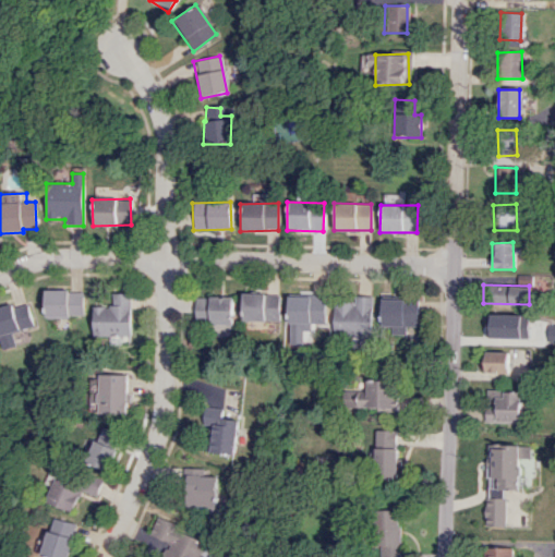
[(81,291),(43,291),(43,317),(80,317),(81,291)]
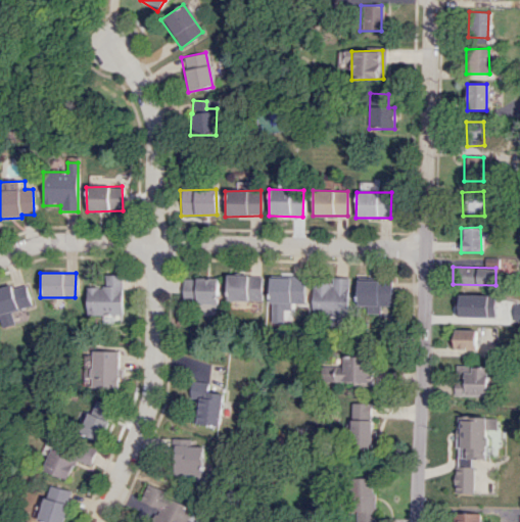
[(120,276),(102,275),(102,287),(85,287),(84,316),(100,316),(99,324),(110,324),(110,315),(120,315),(120,276)]
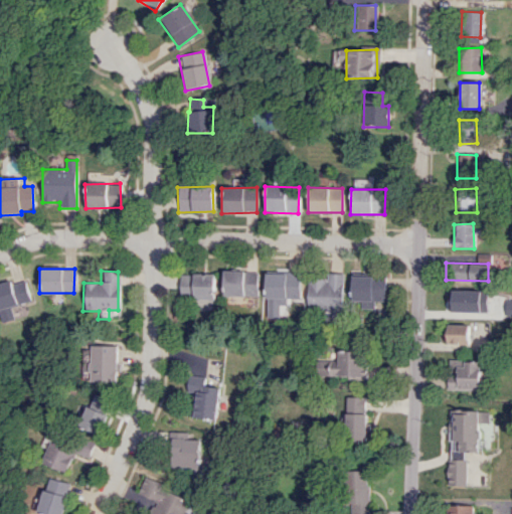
[(220,271),(220,296),(254,297),(254,272),(220,271)]
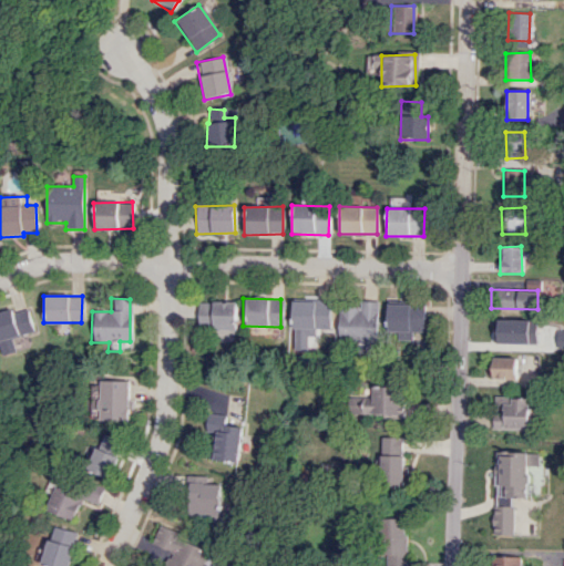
[(327,330),(328,301),(290,299),(289,329),(327,330)]
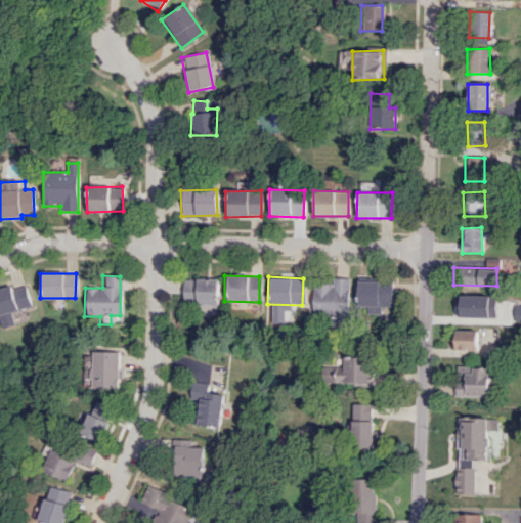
[(215,279),(180,279),(179,304),(215,304),(215,279)]
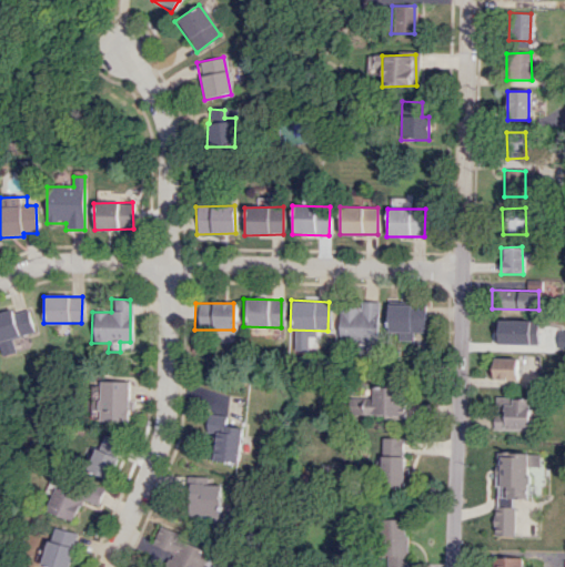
[(336,342),(375,343),(375,304),(336,303),(336,342)]
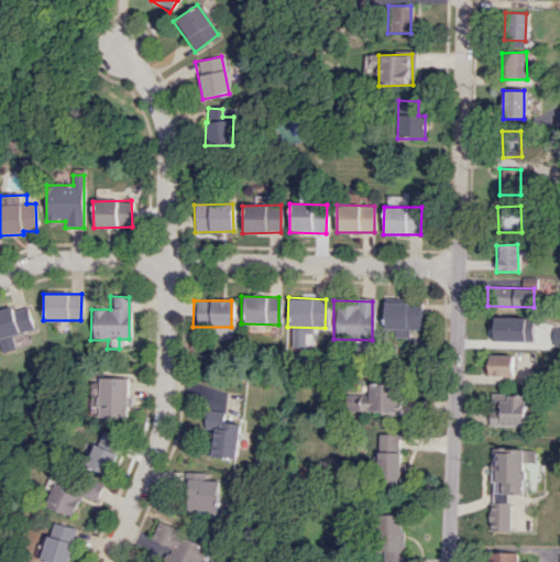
[(418,330),(419,302),(383,301),(382,330),(393,330),(393,338),(407,338),(407,330),(418,330)]
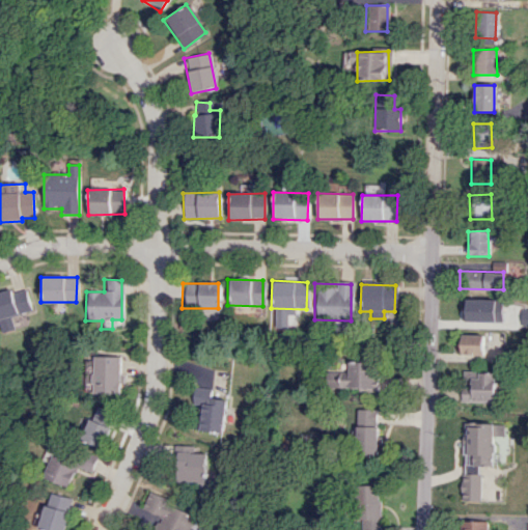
[(0,332),(11,330),(8,316),(29,311),(23,289),(10,293),(9,289),(0,291),(0,332)]
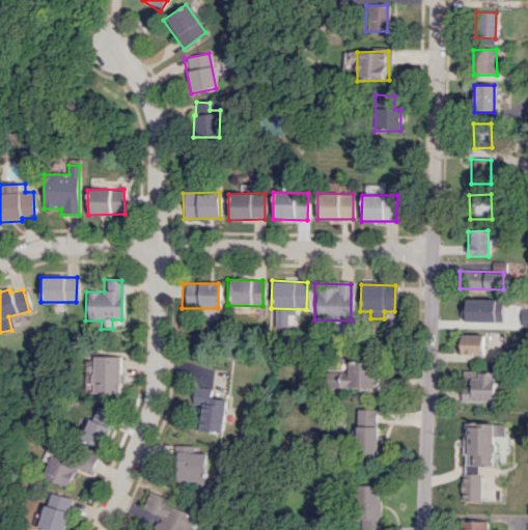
[(501,323),(501,301),(462,300),(462,322),(501,323)]
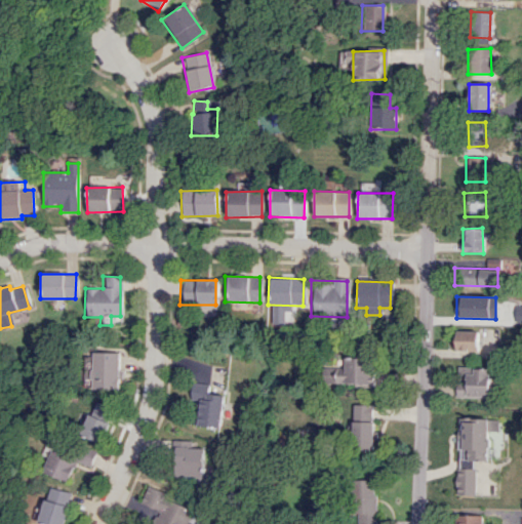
[(476,351),(476,331),(454,331),(454,352),(476,351)]
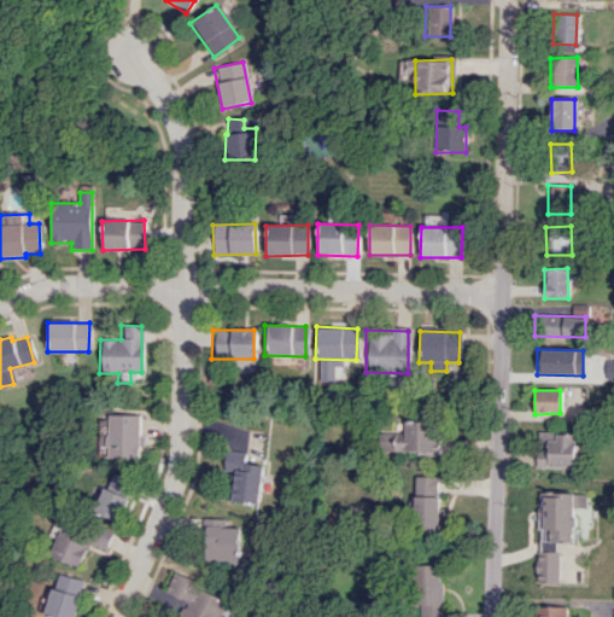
[(106,458),(138,459),(139,415),(107,415),(106,458)]
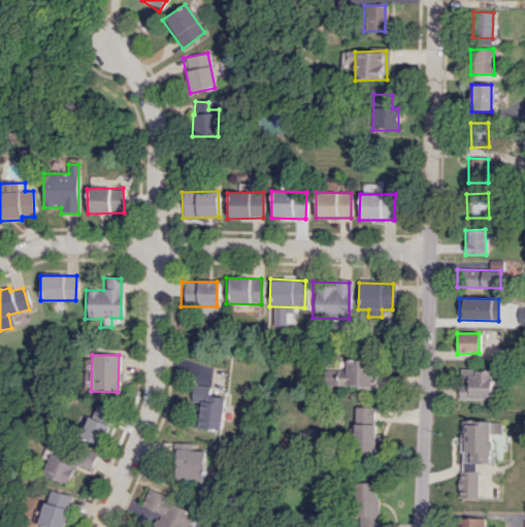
[(324,369),(323,386),(370,387),(371,361),(343,360),(342,369),(324,369)]
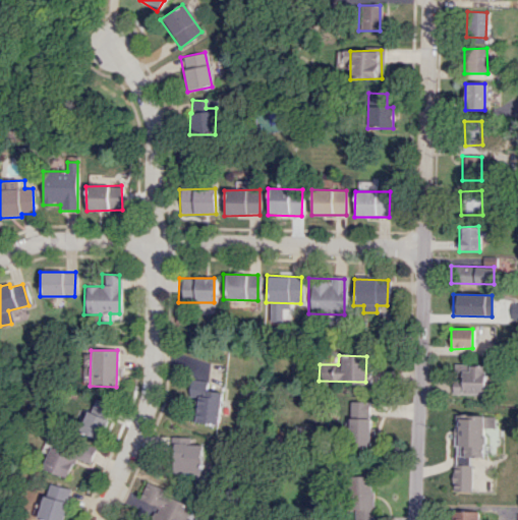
[(483,365),(467,366),(467,371),(454,371),(454,395),(484,395),(483,365)]
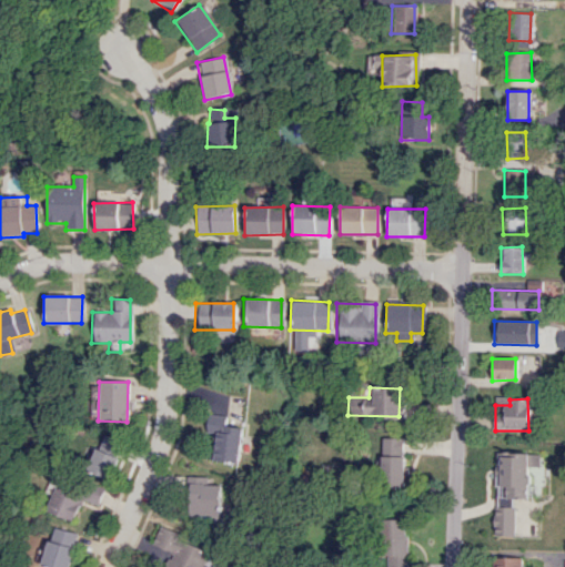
[(222,426),(224,417),(210,415),(203,459),(235,465),(241,428),(222,426)]
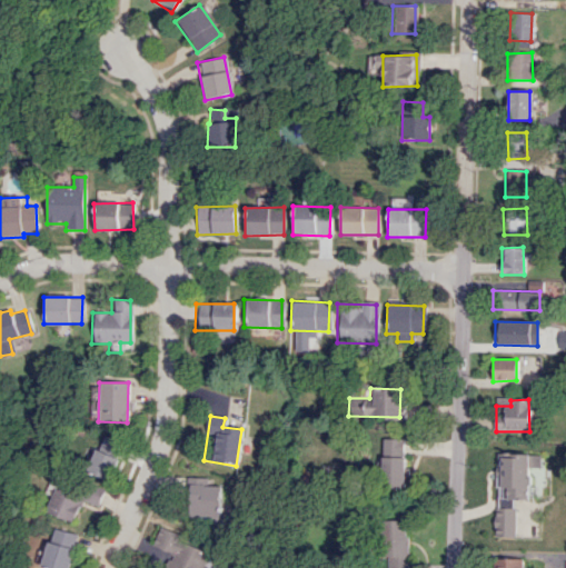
[(106,479),(119,441),(100,435),(86,472),(106,479)]
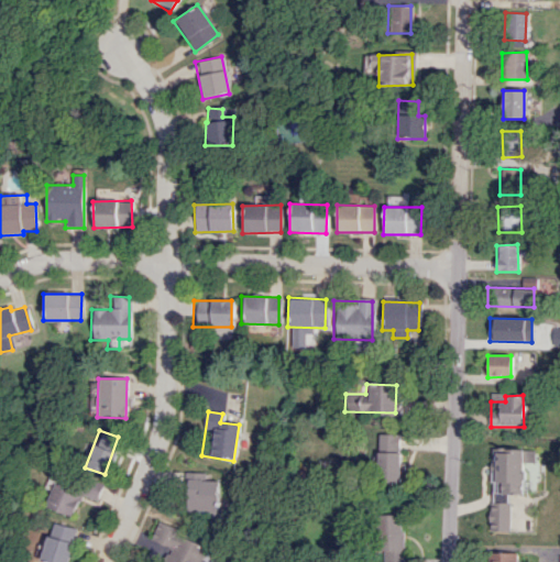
[(399,434),(377,434),(377,483),(398,483),(399,434)]
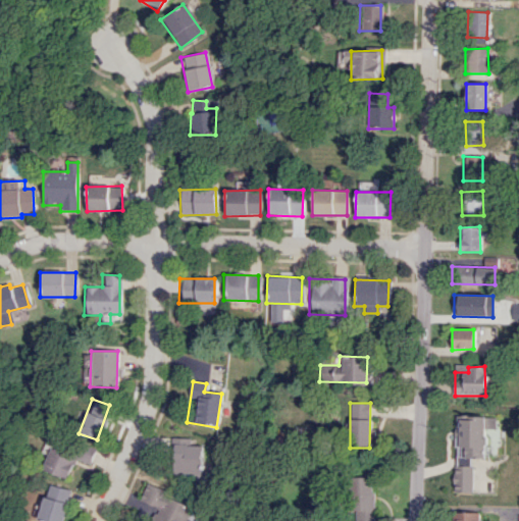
[(470,492),(453,492),(453,484),(452,484),(452,474),(453,474),(453,466),(456,466),(457,447),(454,447),(455,416),(483,417),(483,435),(484,435),(484,445),(482,445),(482,459),(469,459),(469,466),(471,466),(470,492)]
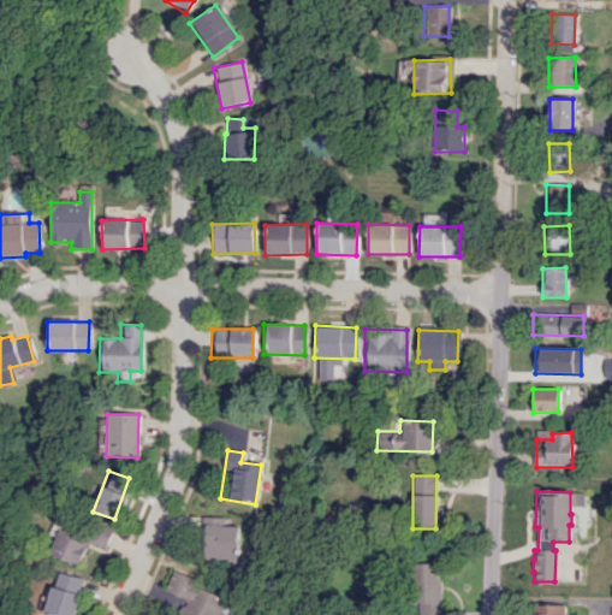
[(78,566),(85,543),(104,549),(110,533),(61,516),(48,555),(78,566)]
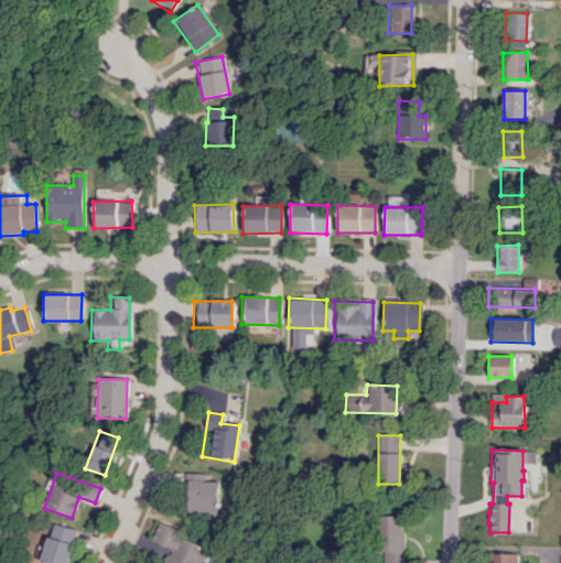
[(216,482),(207,482),(207,474),(184,474),(184,517),(217,517),(216,482)]
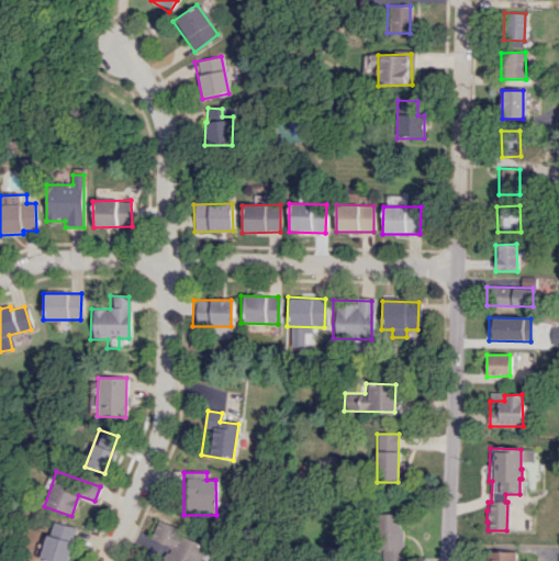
[(401,560),(401,514),(379,515),(380,560),(401,560)]
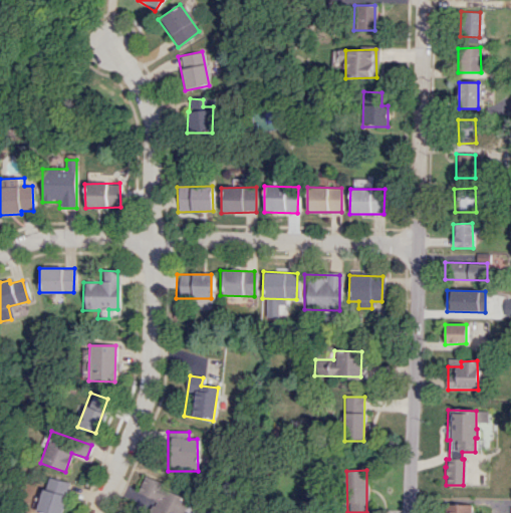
[(184,512),(190,500),(161,490),(163,483),(142,476),(133,502),(140,504),(142,499),(152,503),(148,512),(184,512)]
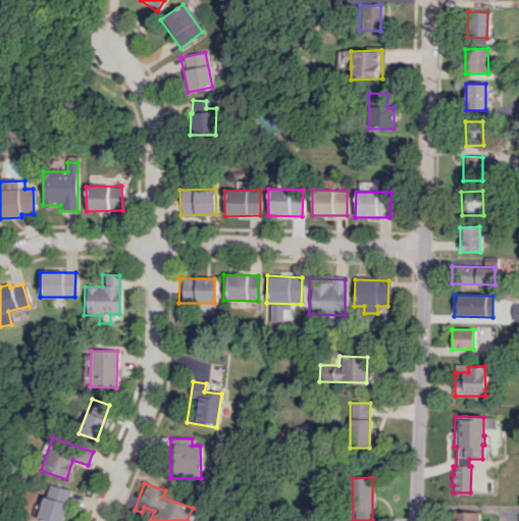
[(63,520),(72,490),(48,484),(38,520),(63,520)]
